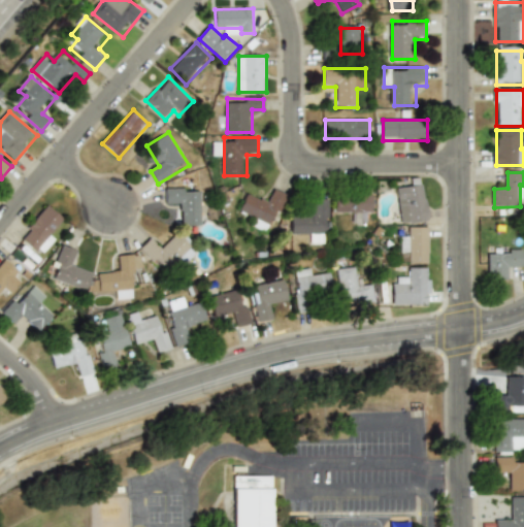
[(428,221),(425,185),(398,188),(401,224),(428,221)]
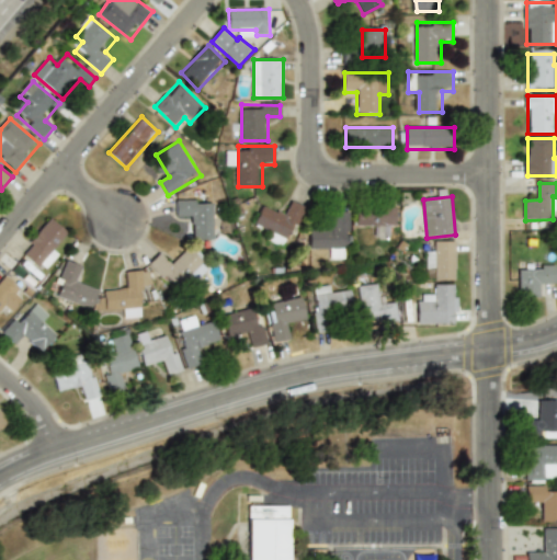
[(215,201),(178,201),(178,214),(192,214),(192,240),(215,240),(215,201)]
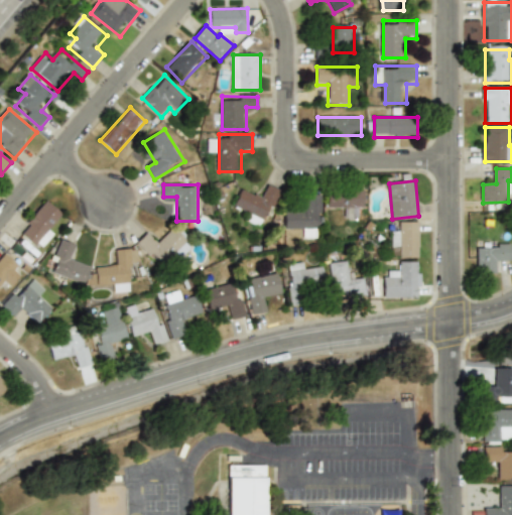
[(270,221),(284,190),(269,184),(265,196),(244,186),(236,206),(247,211),(244,219),(261,227),(264,219),(270,221)]
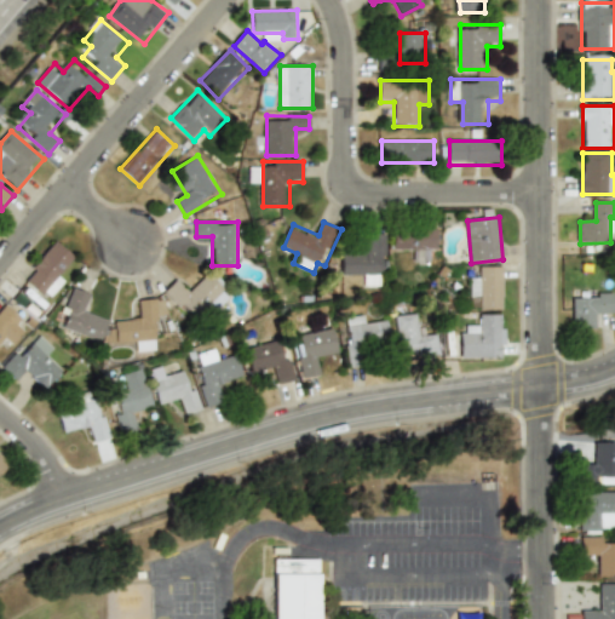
[(395,250),(417,250),(417,261),(429,261),(429,251),(438,251),(438,228),(395,228),(395,250)]
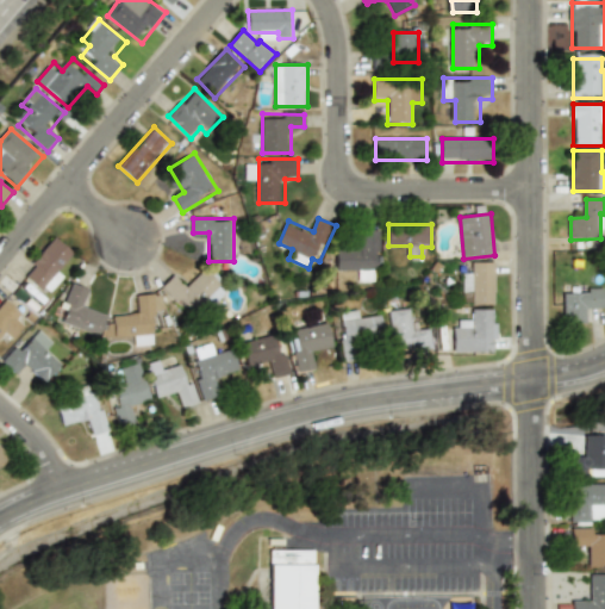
[(360,269),(361,281),(382,281),(381,230),(362,230),(362,246),(338,246),(338,271),(360,269)]
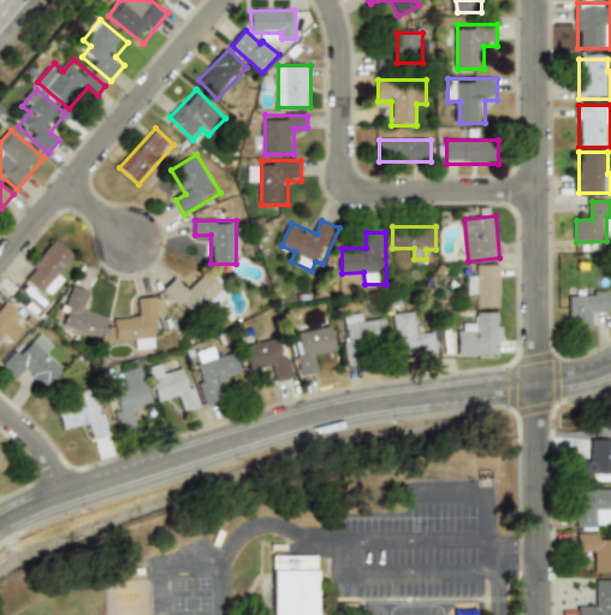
[(73,253),(57,238),(24,278),(49,300),(67,277),(60,270),(73,253)]
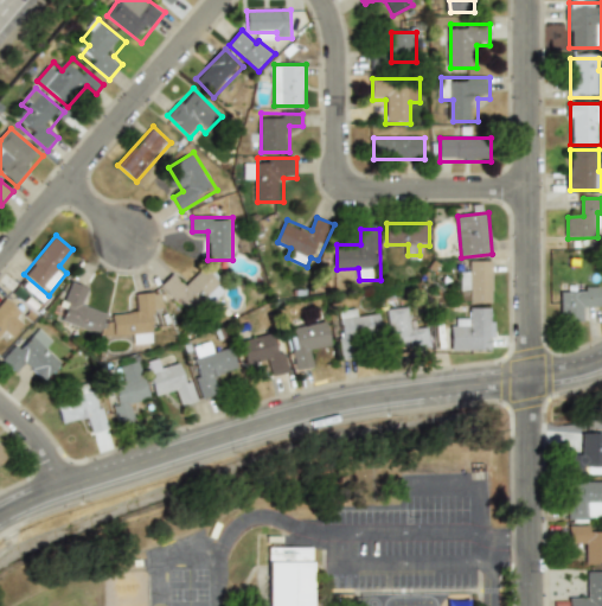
[(494,304),(494,261),(469,261),(469,304),(494,304)]
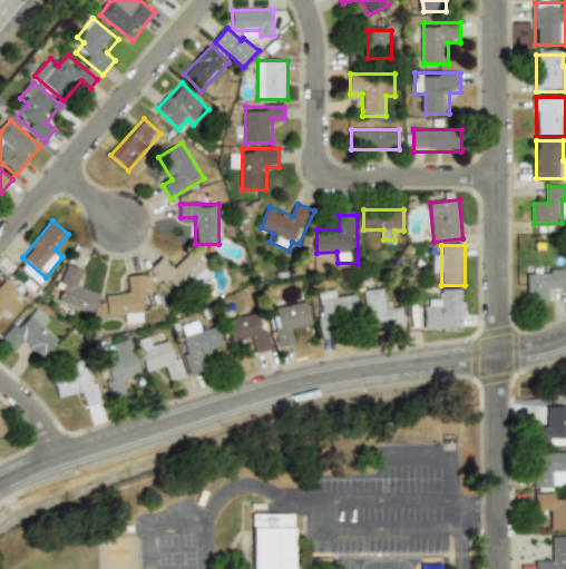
[(207,265),(194,251),(179,265),(169,255),(154,268),(178,293),(207,265)]
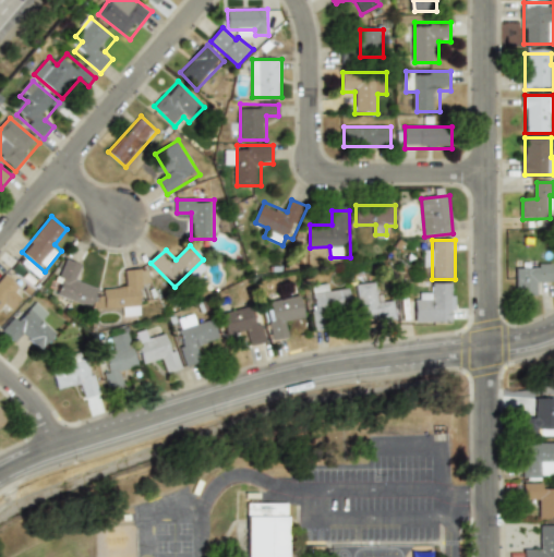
[(53,294),(93,309),(100,287),(82,279),(86,266),(67,258),(53,294)]
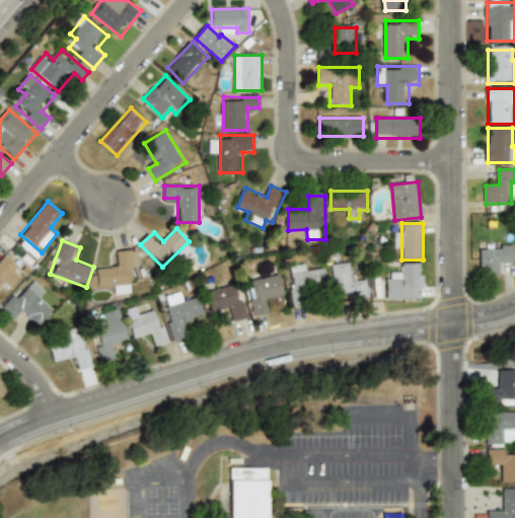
[(514,245),(482,245),(482,276),(504,276),(504,266),(514,266),(514,245)]
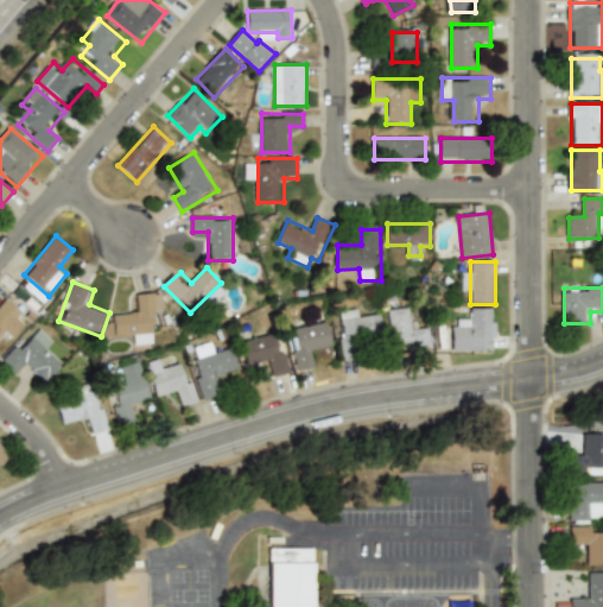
[(138,295),(138,310),(115,311),(115,335),(135,335),(135,346),(158,345),(157,293),(138,295)]
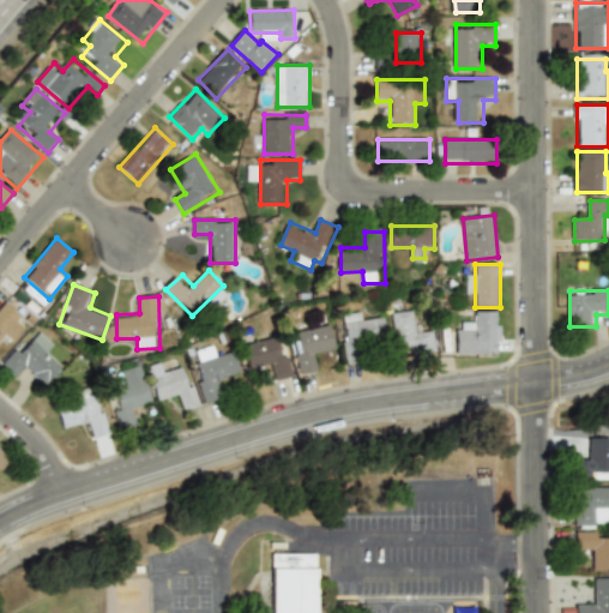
[(0,341),(2,338),(11,346),(25,330),(18,323),(24,316),(6,299),(0,305),(0,341)]
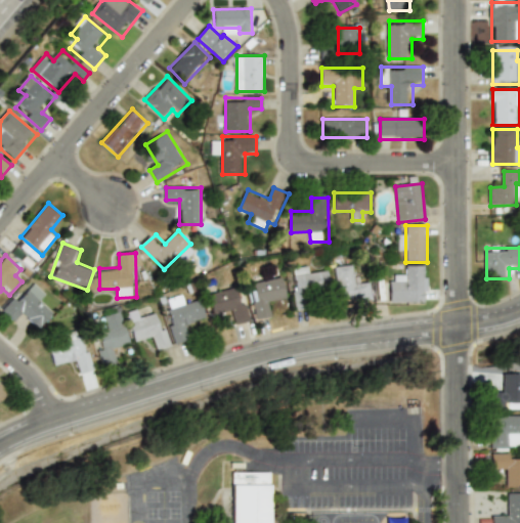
[(336,267),(340,303),(372,300),(371,284),(358,285),(357,265),(336,267)]
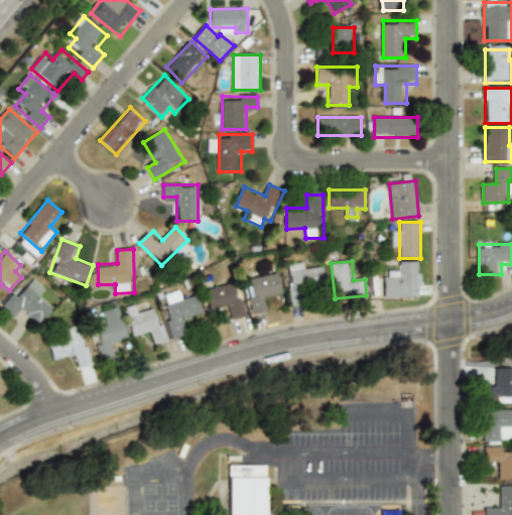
[(384,297),(421,297),(421,262),(399,262),(399,271),(384,271),(384,297)]
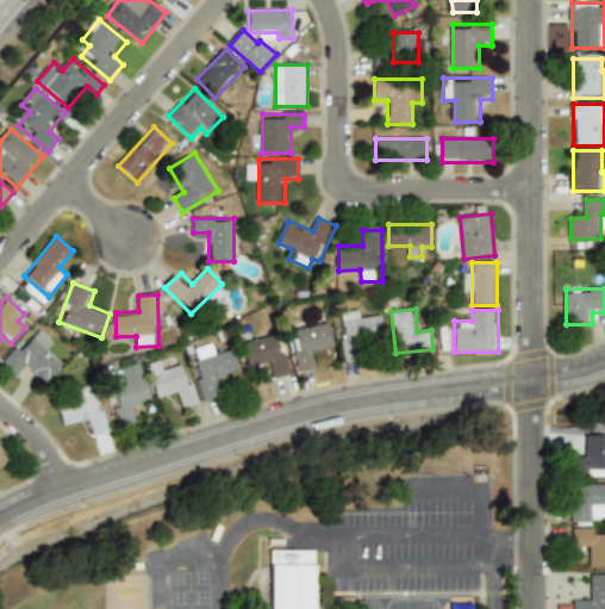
[(362,311),(341,315),(345,361),(365,359),(363,346),(386,343),(382,316),(362,318),(362,311)]
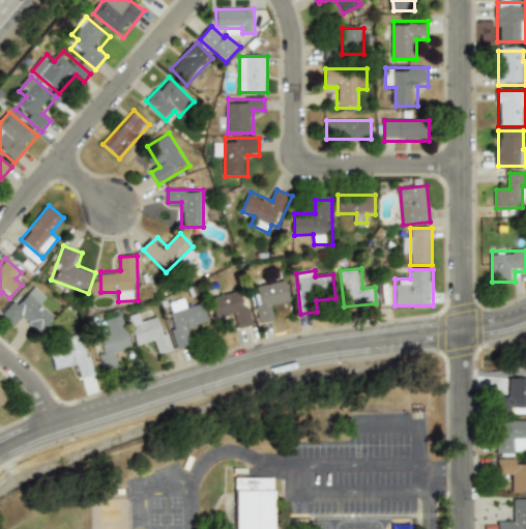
[(254,287),(261,323),(273,321),(270,309),(291,304),(287,281),(254,287)]
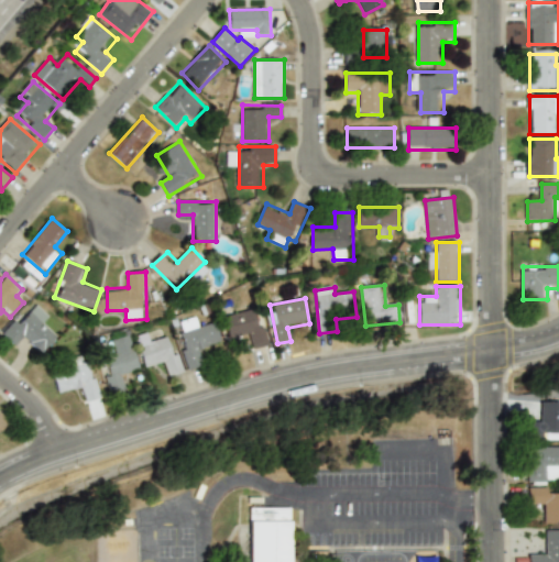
[(4,334),(18,346),(24,338),(43,354),(57,338),(44,327),(52,318),(34,301),(4,334)]
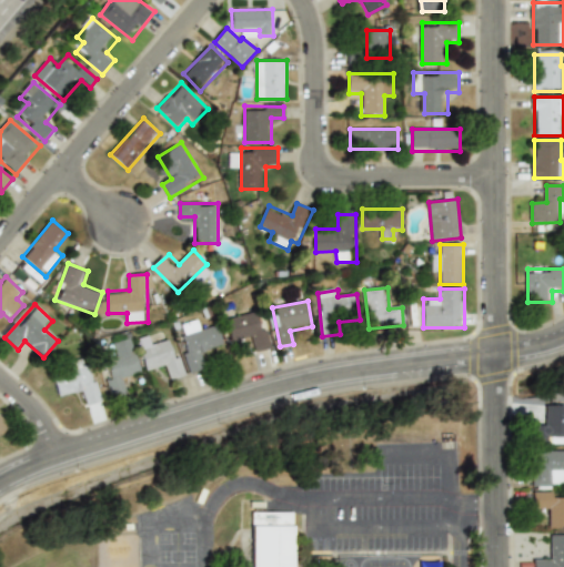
[(273,345),(267,312),(234,319),(233,313),(227,314),(233,345),(259,340),(260,348),(273,345)]
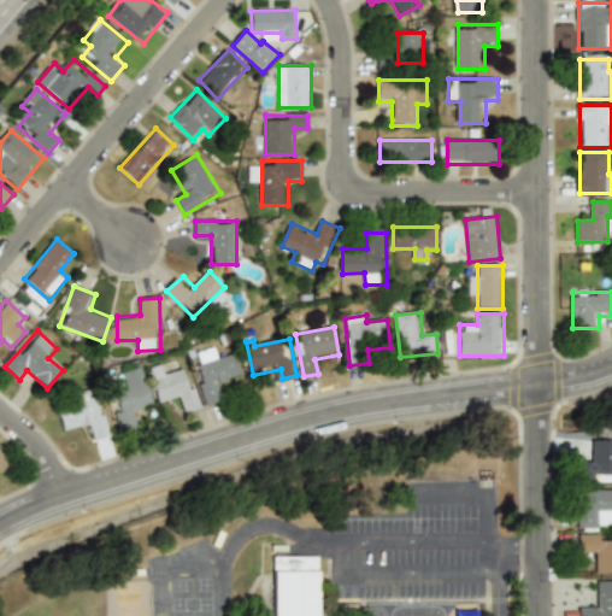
[(246,380),(240,355),(219,359),(218,350),(196,355),(209,404),(223,400),(219,386),(246,380)]
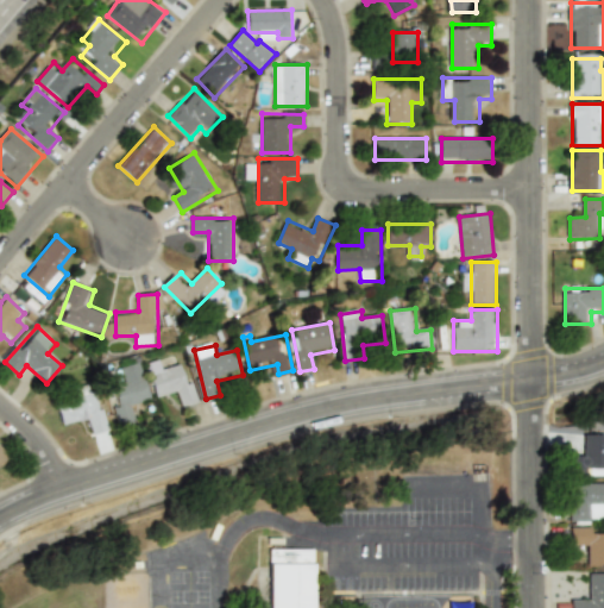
[(159,401),(184,394),(188,406),(200,402),(189,364),(163,371),(161,362),(149,364),(159,401)]
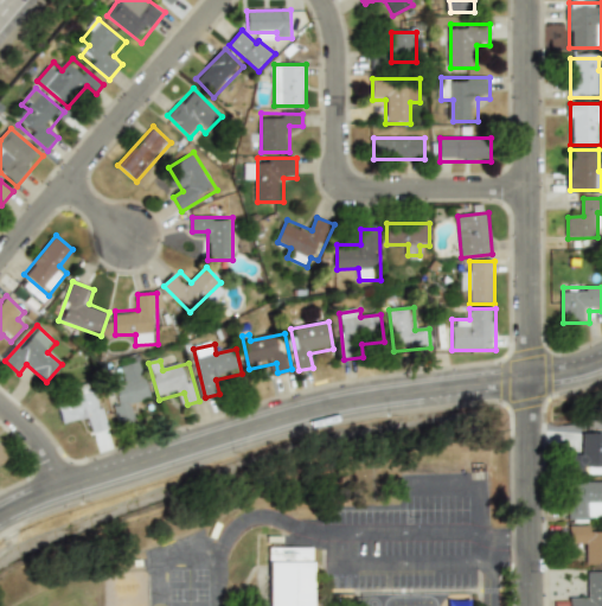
[(153,402),(142,363),(119,369),(123,386),(111,388),(121,425),(135,421),(132,408),(153,402)]
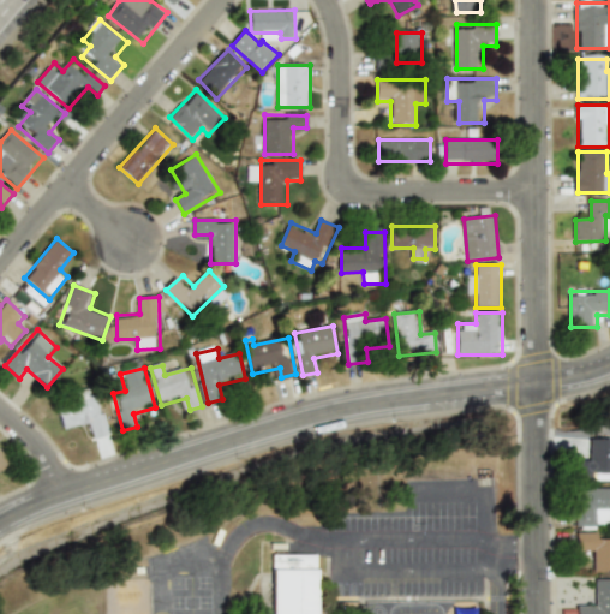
[(65,433),(89,427),(93,440),(111,435),(97,388),(75,394),(77,405),(59,411),(65,433)]
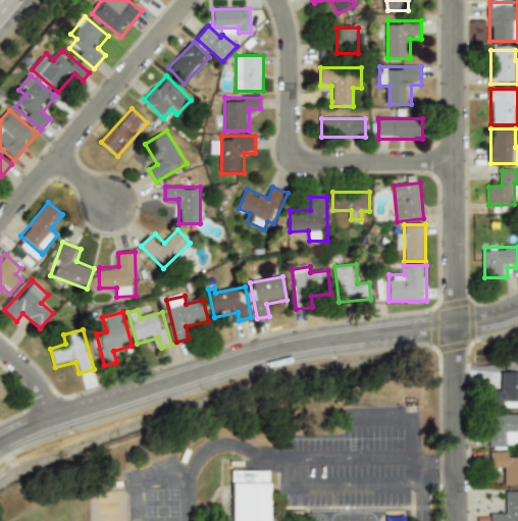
[(489,393),(489,405),(517,405),(517,372),(501,372),(501,393),(489,393)]
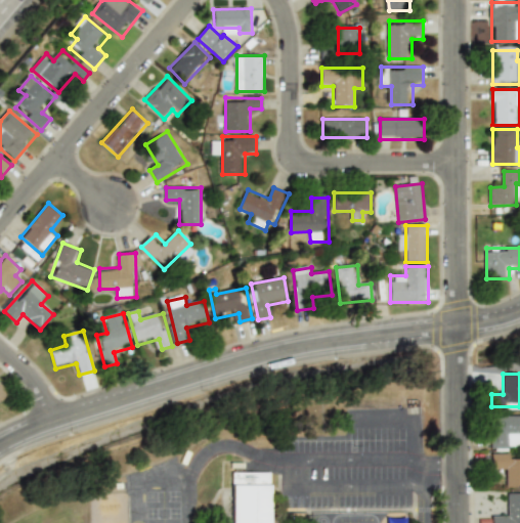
[(0,383),(0,402),(9,393),(0,383)]
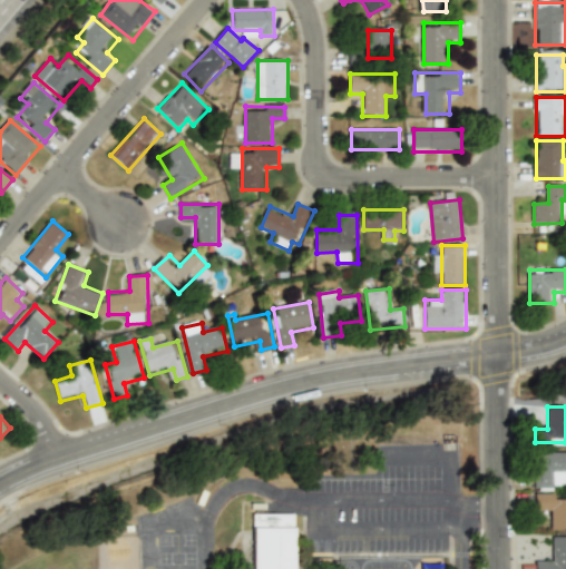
[(565,453),(536,453),(536,489),(565,489),(565,453)]
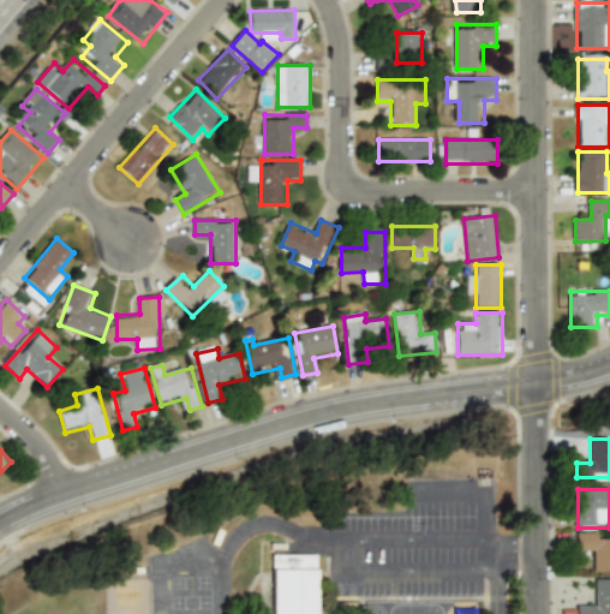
[(609,534),(578,534),(578,547),(590,547),(590,573),(609,573),(609,534)]
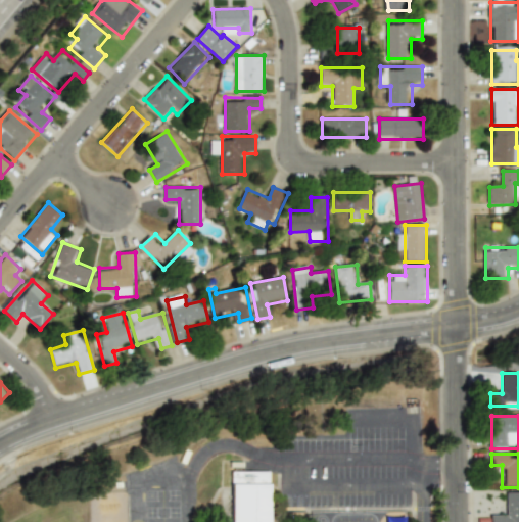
[(270,521),(270,471),(230,471),(230,521),(270,521)]
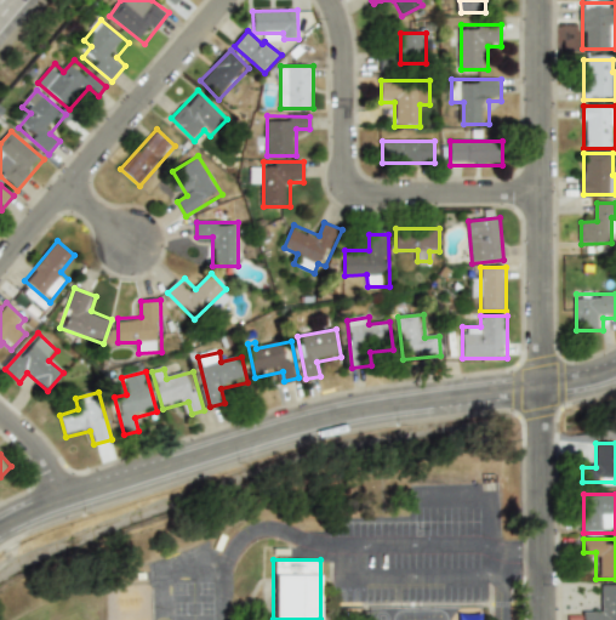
[(615,619),(615,585),(597,585),(597,610),(583,610),(583,619),(615,619)]
